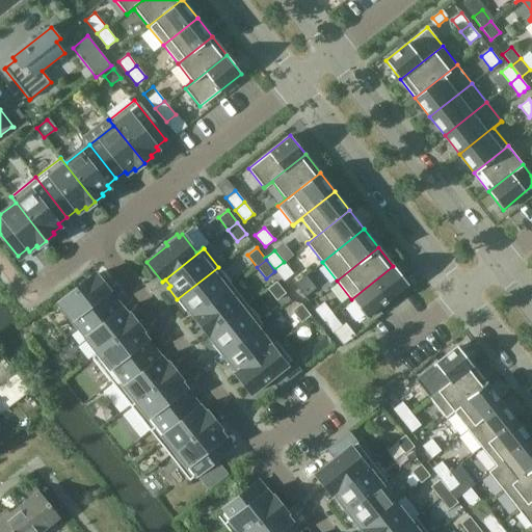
[(293,273),(284,262),(274,269),(284,281),(293,273)]
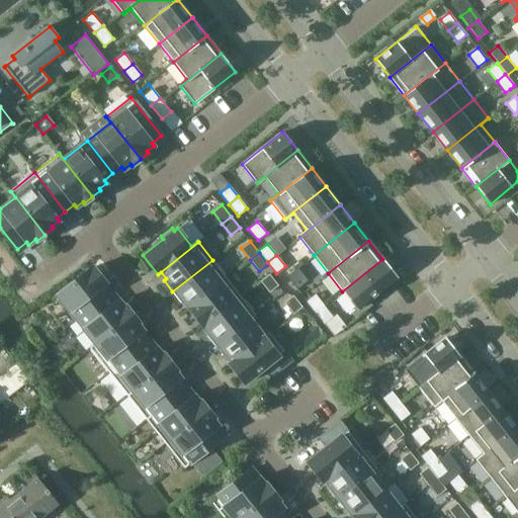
[(382,259),(342,291),(356,310),(398,277),(382,259)]
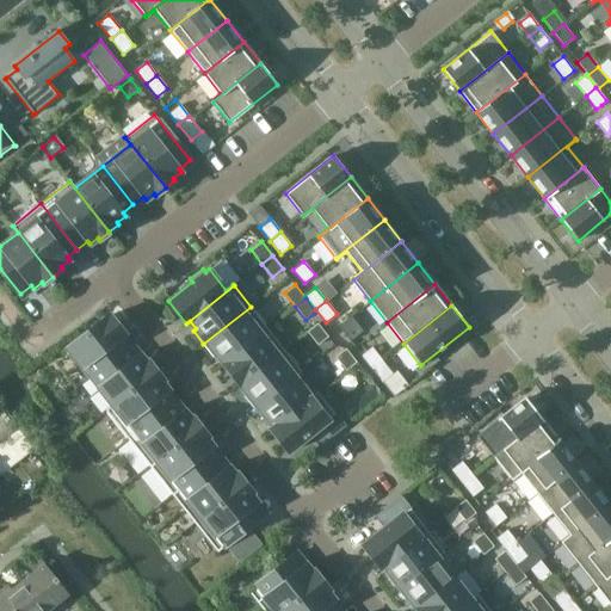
[(216,355),(223,363),(267,328),(251,307),(203,344),(214,357),(216,355)]
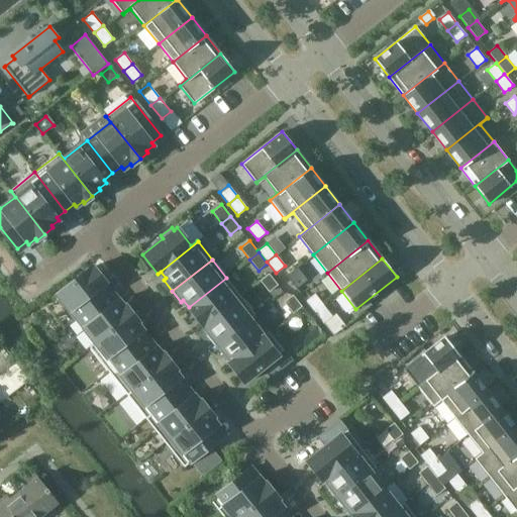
[(97,302),(112,291),(93,267),(57,295),(76,319),(97,302)]
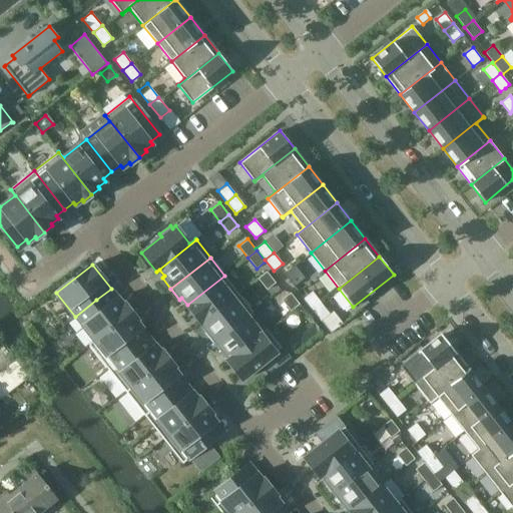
[(284,274),(293,286),(302,279),(293,267),(284,274)]
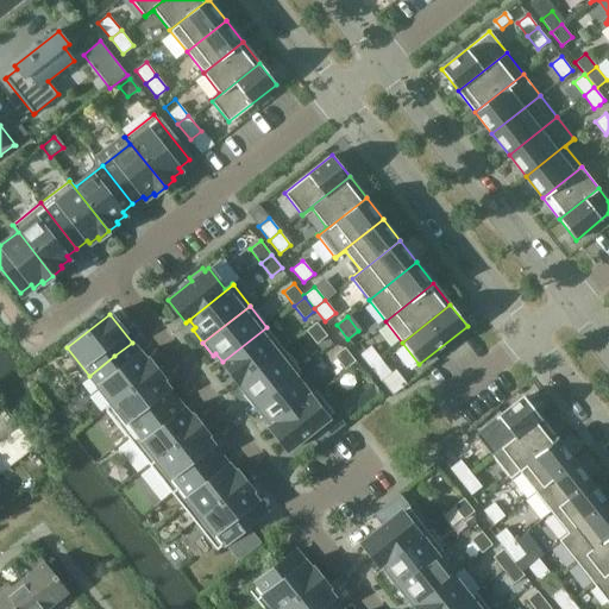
[(306,331),(316,344),(327,336),(316,322),(306,331)]
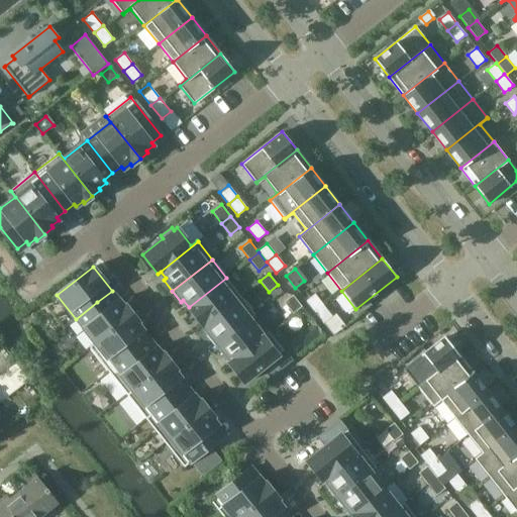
[(189,307),(203,325),(240,296),(226,278),(189,307)]
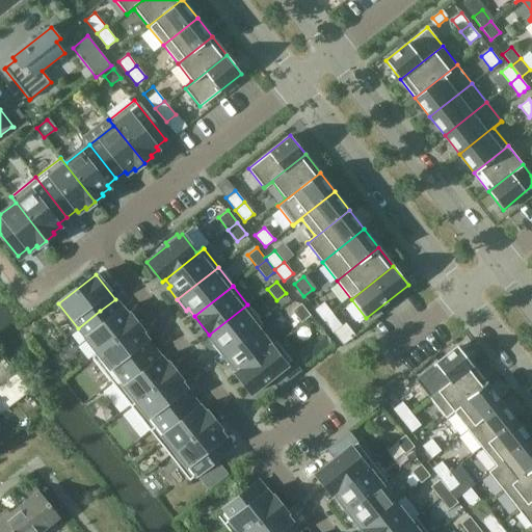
[(311,304),(321,319),(330,312),(320,297),(311,304)]
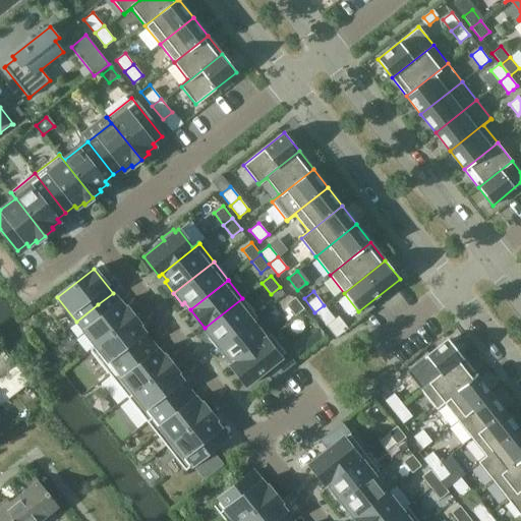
[(113,293),(98,304),(76,322),(96,345),(90,349),(90,350),(133,315),(127,307),(125,308),(113,293)]
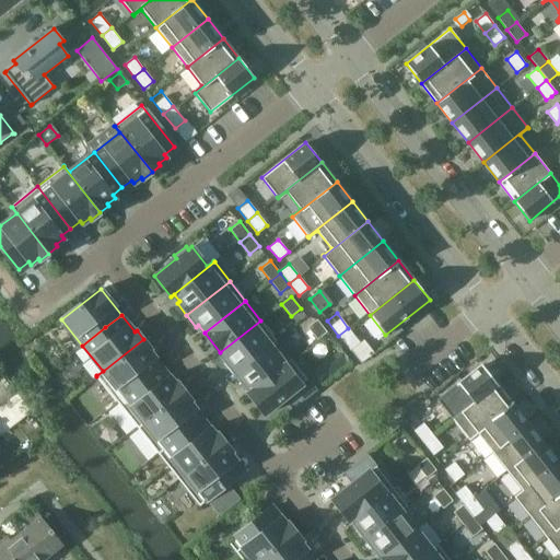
[(317,339),(326,331),(317,319),(307,327),(317,339)]
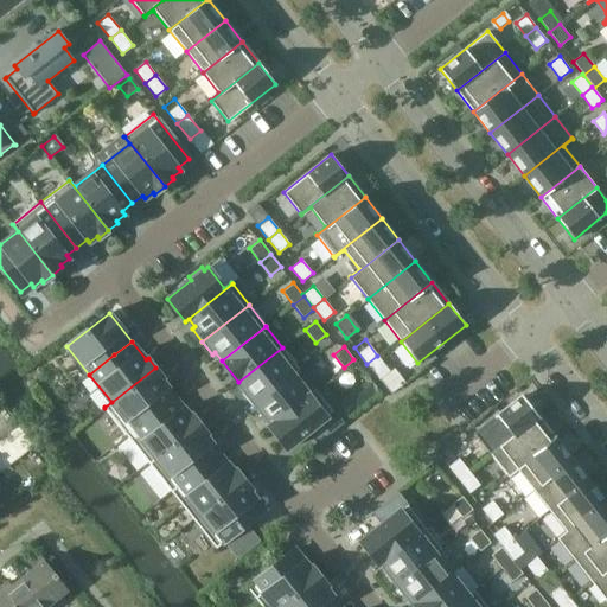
[(242,393),(253,406),(299,369),(282,347),(238,382),(246,390),(242,393)]
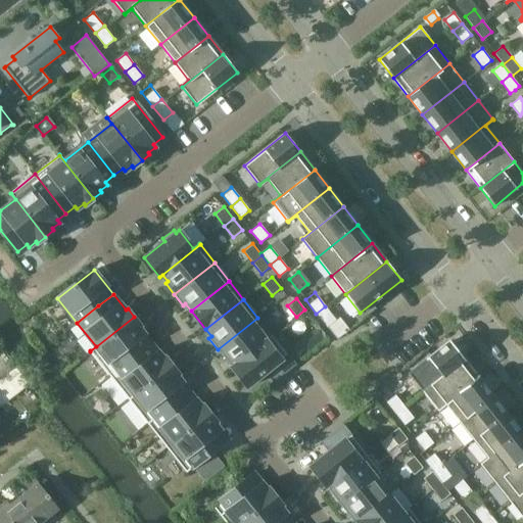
[(316,314),(327,327),(336,320),(325,306),(316,314)]
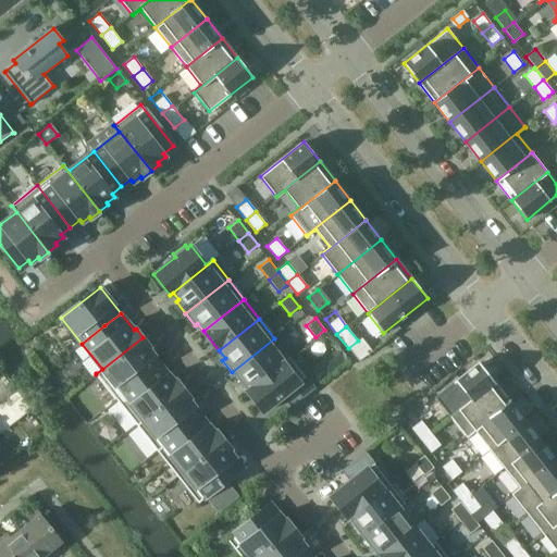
[(145,378),(161,364),(148,347),(149,346),(143,337),(96,374),(116,399),(145,378)]
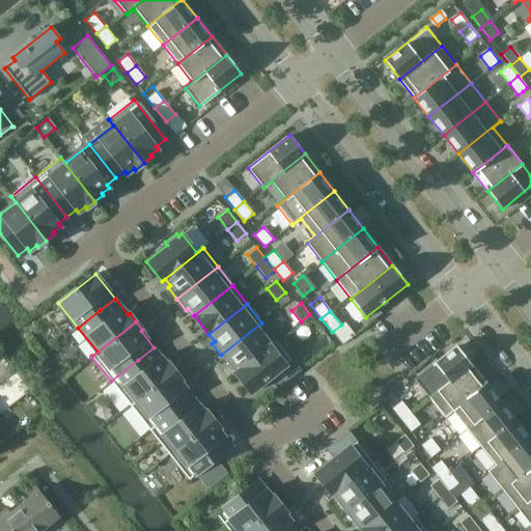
[(234,372),(235,373),(276,341),(276,340),(270,344),(256,328),(262,323),(261,323),(221,355),(229,366),(232,364),(238,370),(234,372)]
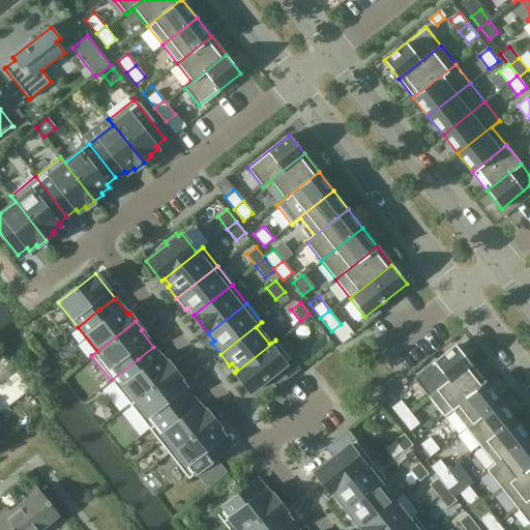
[(269,377),(276,387),(299,369),(291,357),(290,358),(275,341),(235,373),(249,392),(269,377)]
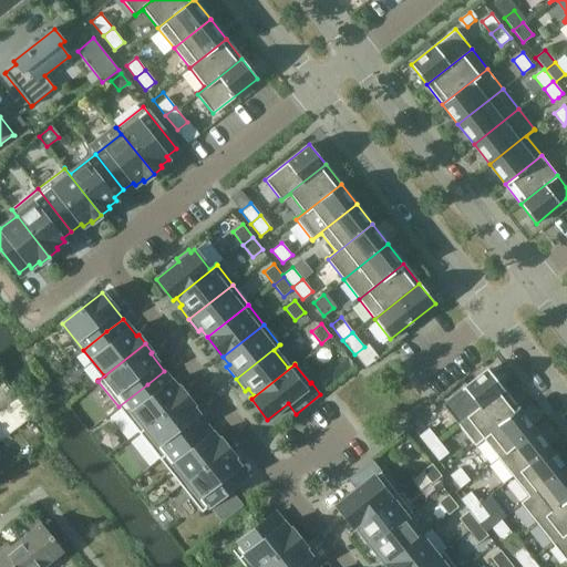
[(457,423),(459,424),(503,389),(487,370),(451,399),(465,416),(457,423)]
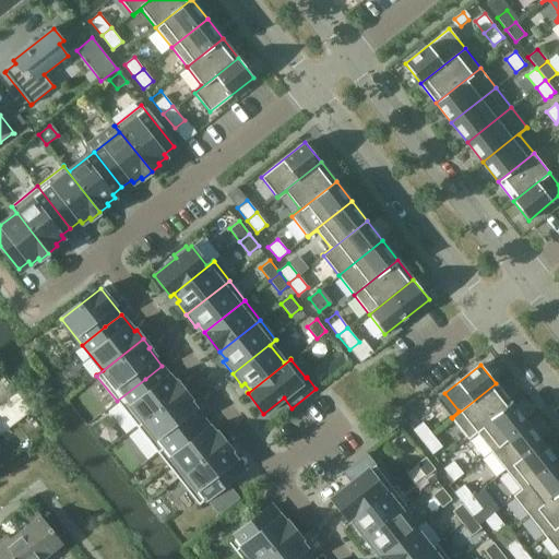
[(162,366),(145,379),(117,401),(138,427),(183,390),(177,381),(175,382),(162,366)]
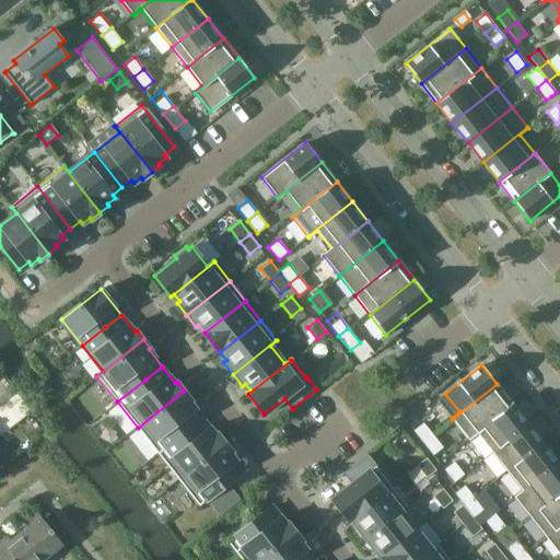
[(453,419),(468,439),(512,404),(497,384),(453,419)]
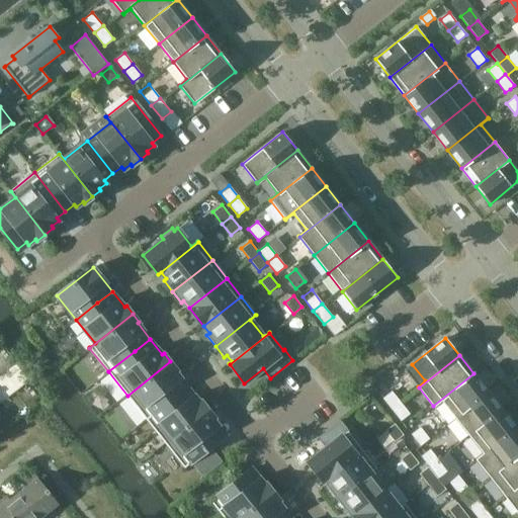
[(172,399),(187,386),(175,371),(177,369),(170,361),(127,396),(146,419),(172,399)]
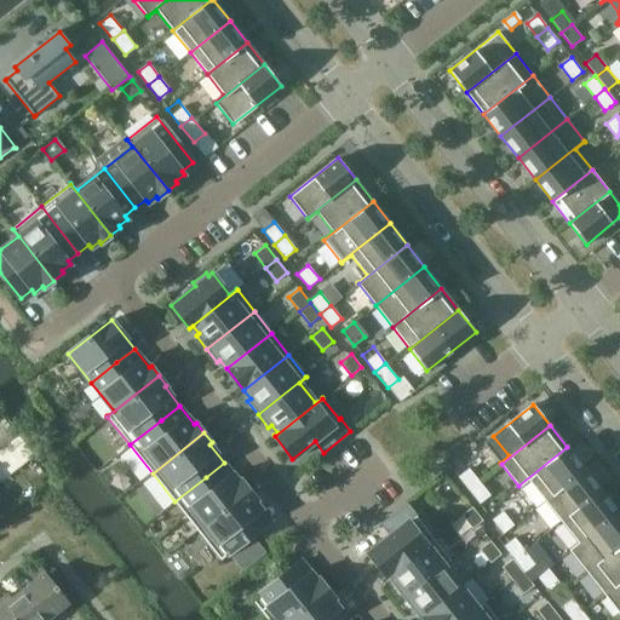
[(528,480),(545,500),(584,469),(567,447),(518,486),(520,487),(528,480)]
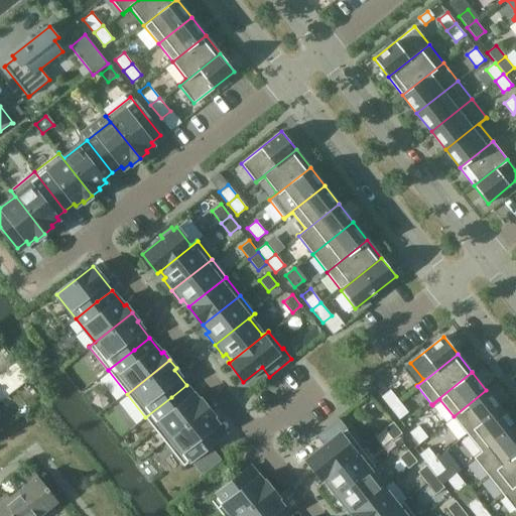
[(186,385),(171,397),(145,417),(164,441),(207,407),(201,399),(199,400),(186,385)]
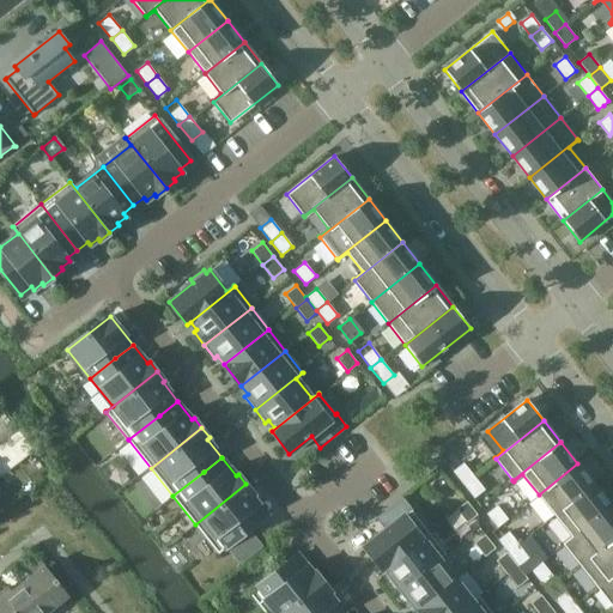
[(463,485),(474,477),(463,462),(453,472),(463,485)]
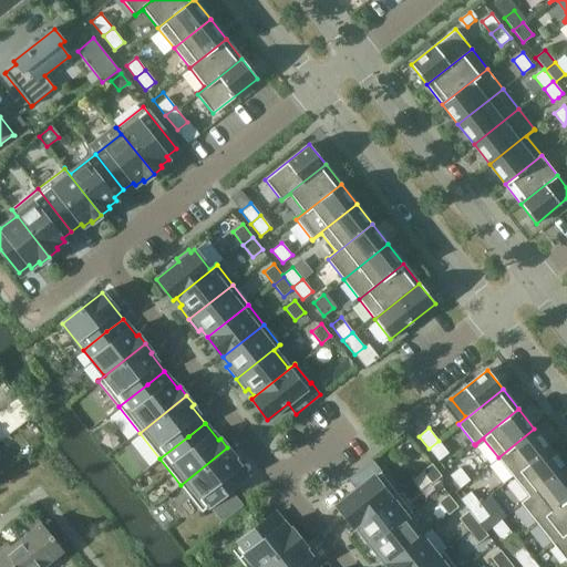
[(534,429),(498,457),(514,477),(550,449),(534,429)]
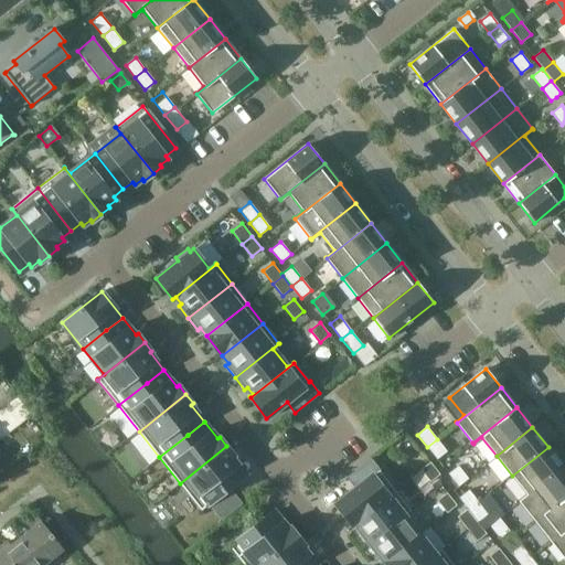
[(427,447),(437,459),(447,451),(437,439),(427,447)]
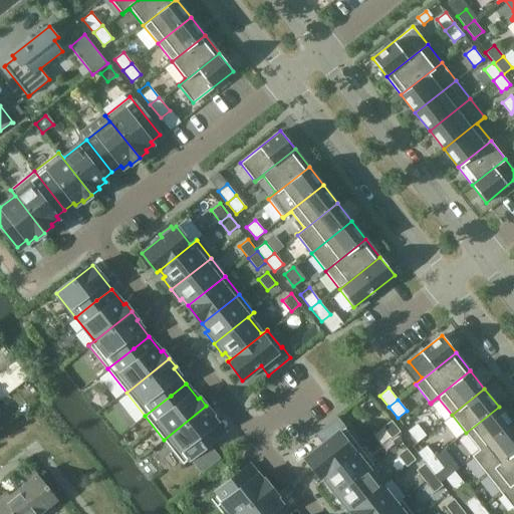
[(209,443),(223,432),(216,422),(211,416),(213,414),(206,406),(164,440),(183,464),(190,459),(209,443)]
